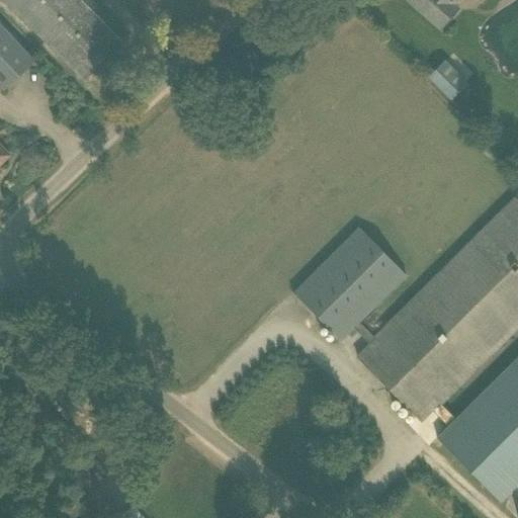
[(1,0),(85,81),(122,42),(78,0),(1,0)]
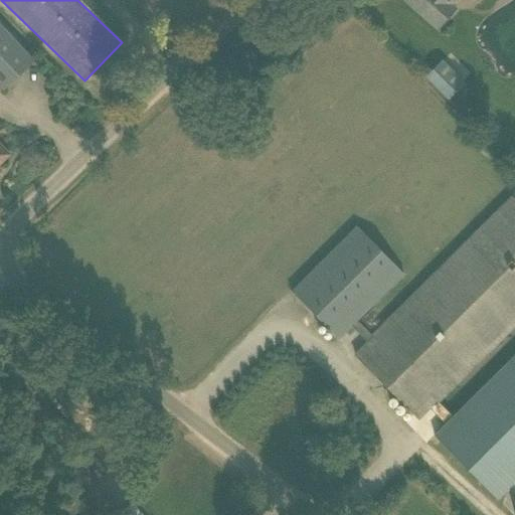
[(455,9),(445,0),(408,0),(407,2),(438,28),(455,9)]
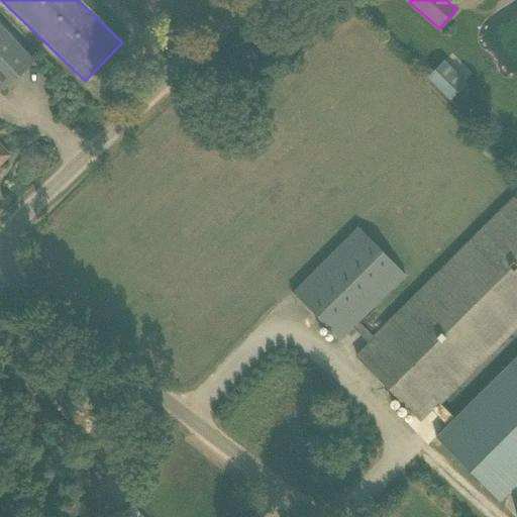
[(34,63),(31,60),(0,25),(0,87),(4,91),(34,63)]
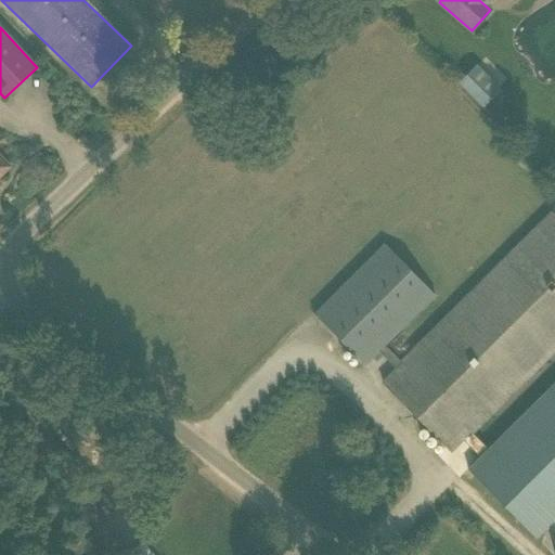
[(482,105),(494,93),(482,81),(486,77),(477,68),(461,85),(482,105)]
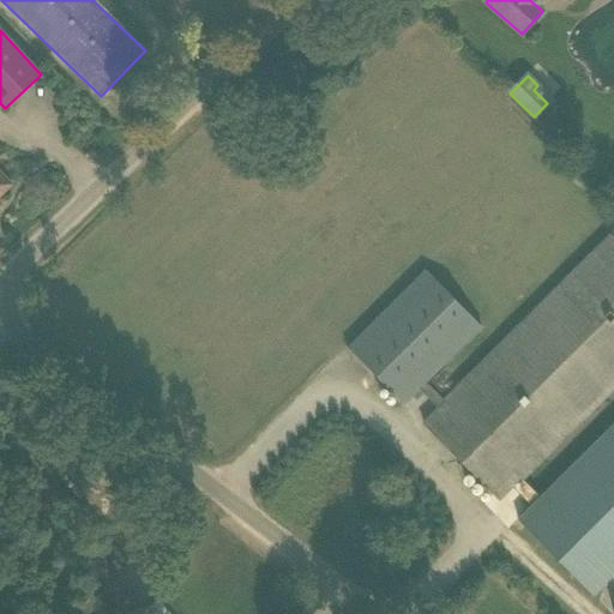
[(286,113),(277,104),(265,116),(274,125),(286,113)]
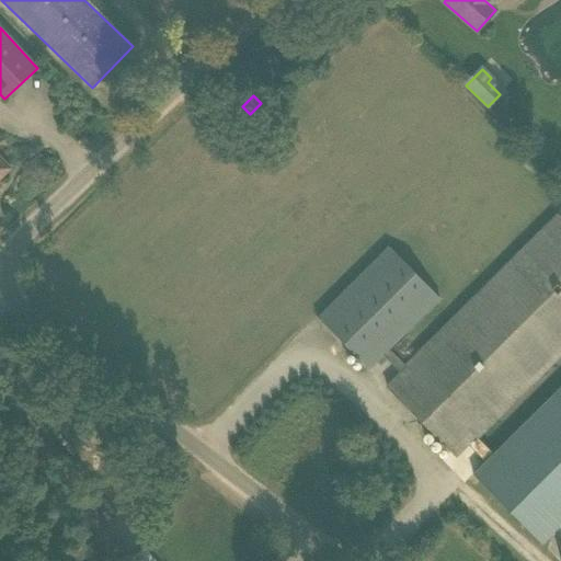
[(0,179),(11,169),(0,157),(0,179)]
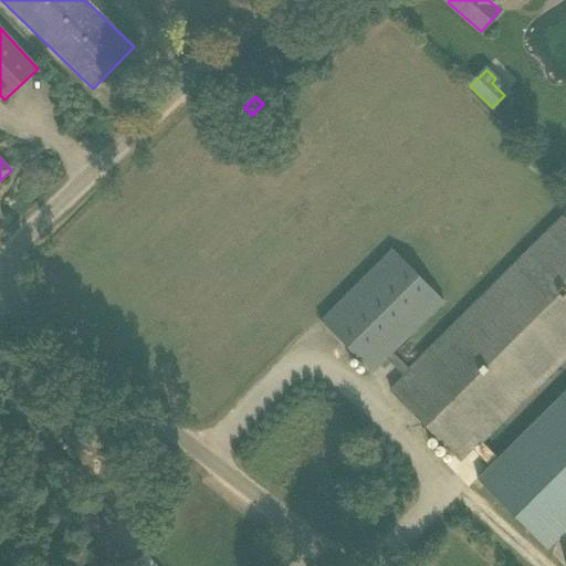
[(405,378),(390,392),(459,461),(472,449),(479,442),(565,354),(565,220),(565,219),(411,371),(405,378)]
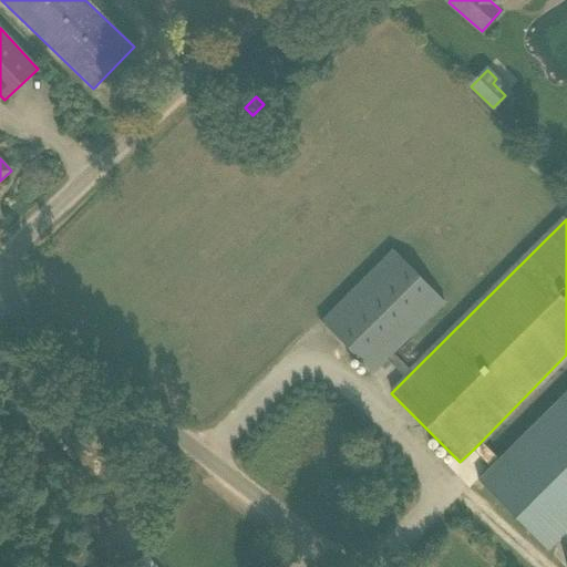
[(405,379),(412,372),(393,353),(445,302),(393,250),(320,322),(372,374),(387,360),(405,379)]
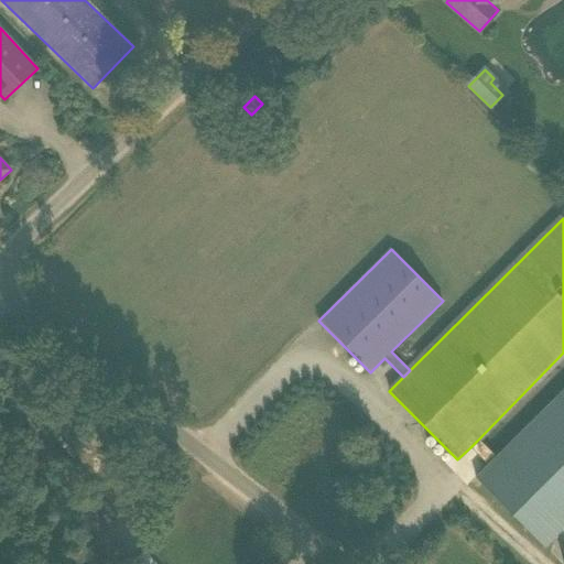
[(563,390),(495,459),(477,441),(470,447),(488,466),(476,478),(545,549),(557,537),(563,542),(563,390)]
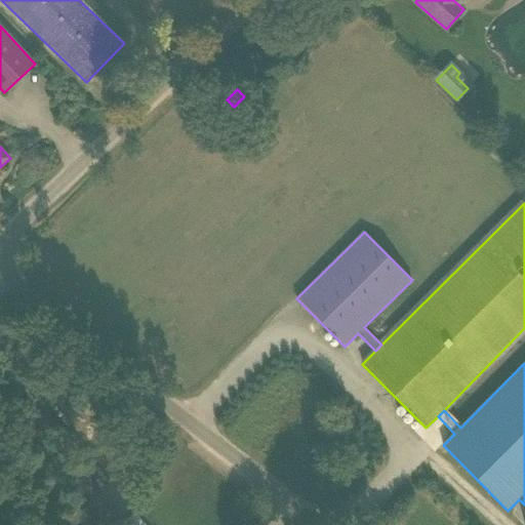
[(125,524),(147,524),(138,511),(123,520),(125,524)]
